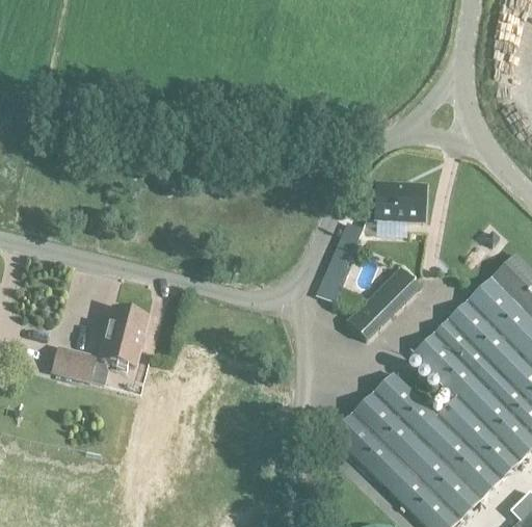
[(426,185),(376,183),(375,219),(424,221),(426,185)]
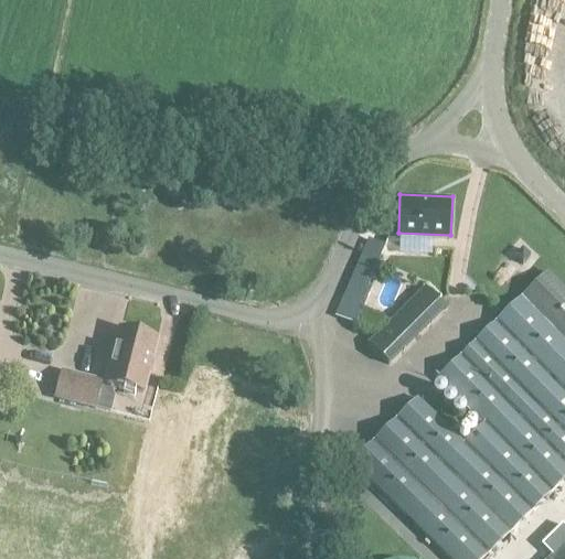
[(333,313),(355,322),(372,285),(368,283),(385,243),(368,235),(333,313)]
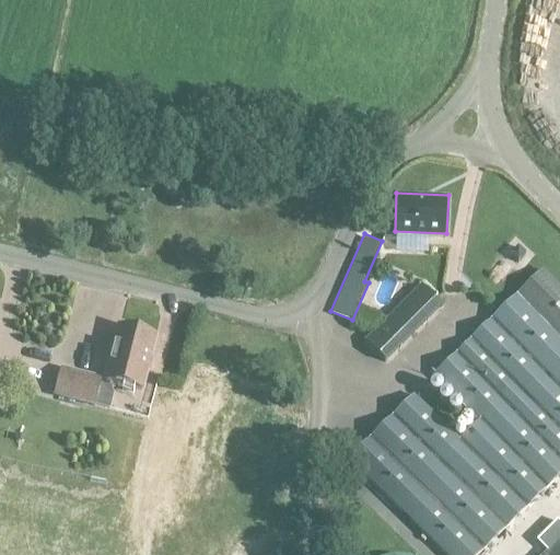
[(526,251),(517,244),(510,251),(516,257),(523,255),(526,251)]
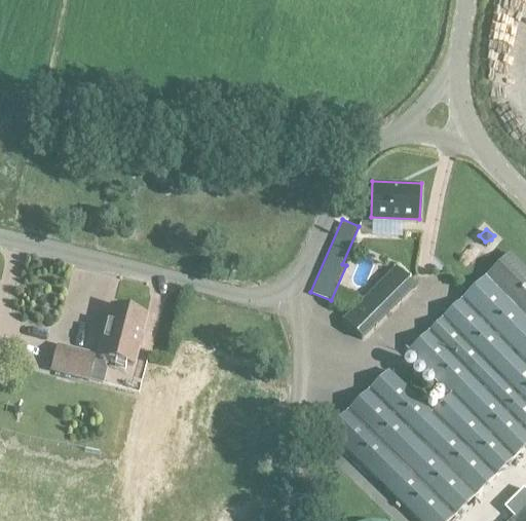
[(113,305),(113,308),(102,356),(136,364),(147,313),(113,305)]
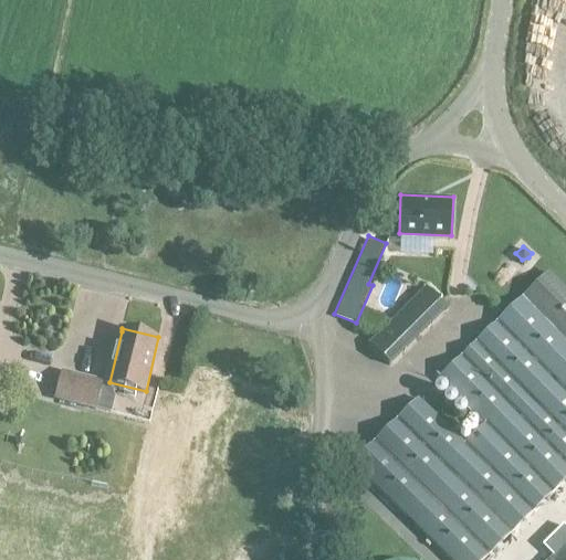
[(61,368),(54,395),(96,407),(111,410),(114,393),(111,387),(102,384),(103,379),(61,368)]
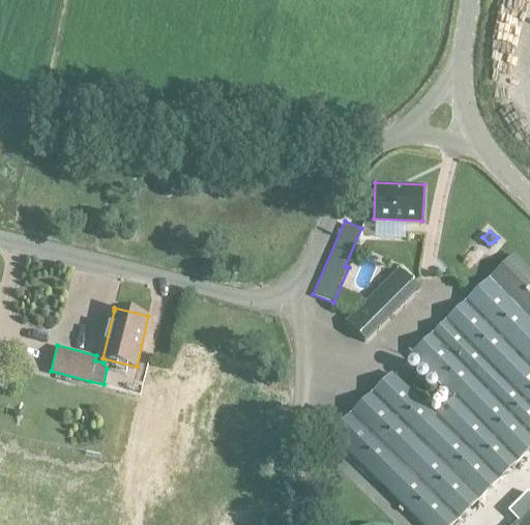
[(175,396),(172,410),(192,414),(195,400),(175,396)]
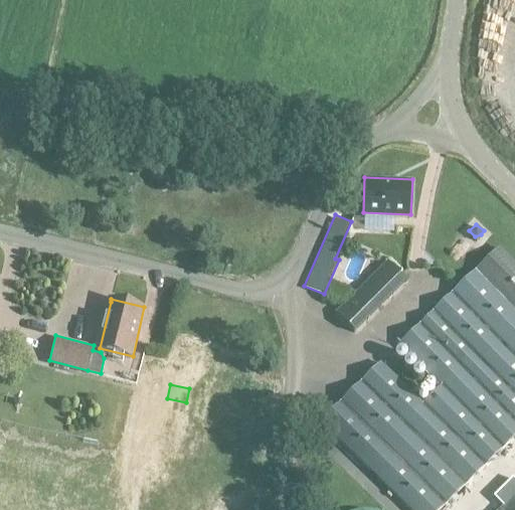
[(514,453),(514,415),(492,404),(484,419),(503,430),(496,444),(514,453)]
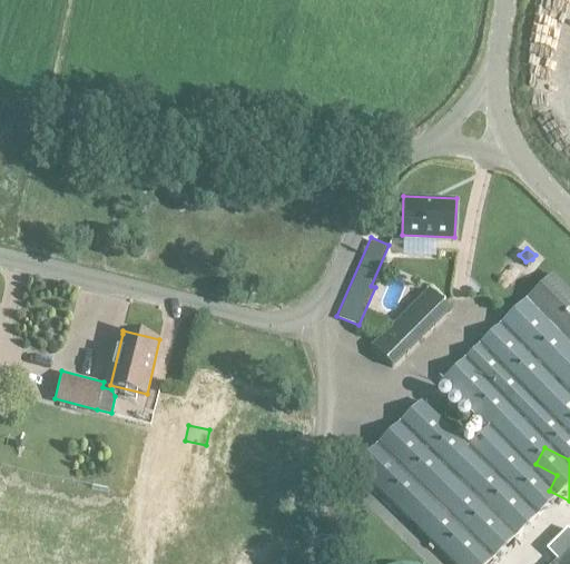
[(499,453),(477,474),(534,535),(554,516),(513,472),(514,470),(499,453)]
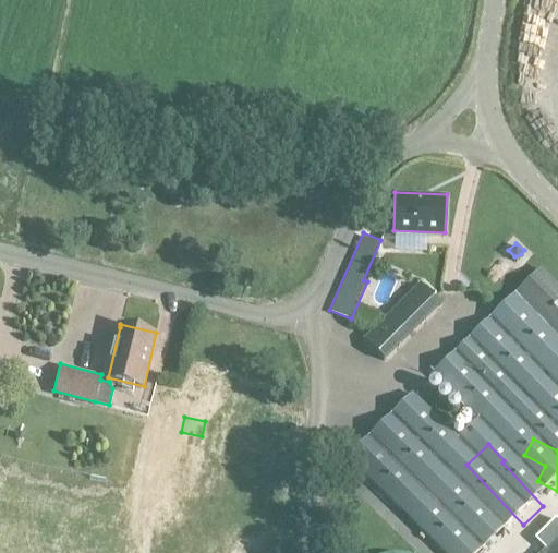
[(16,507),(21,487),(0,481),(0,532),(9,536),(12,521),(1,519),(4,505),(16,507)]
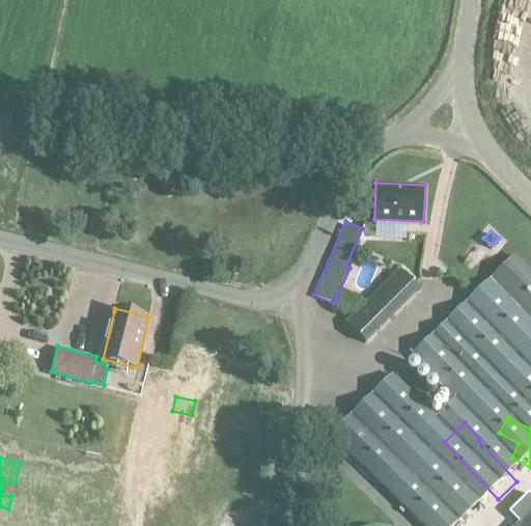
[(413,478),(406,490),(434,510),(442,500),(413,478)]
